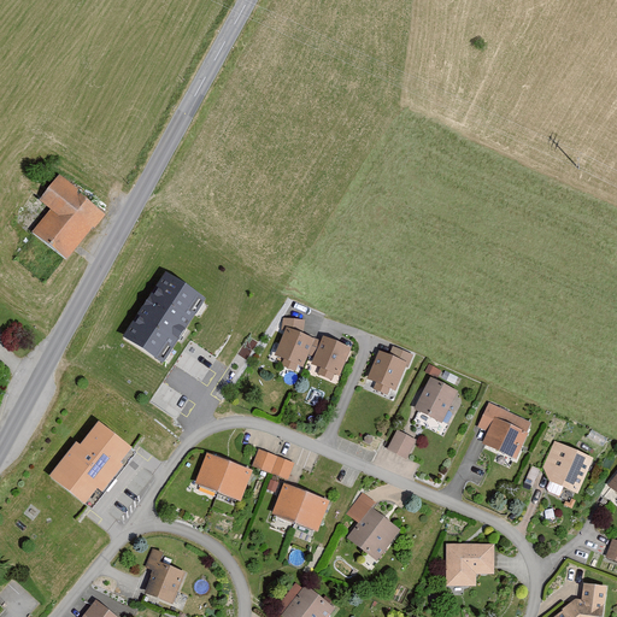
[(107,212),(60,175),(41,199),(51,209),(33,230),(69,259),(107,212)]
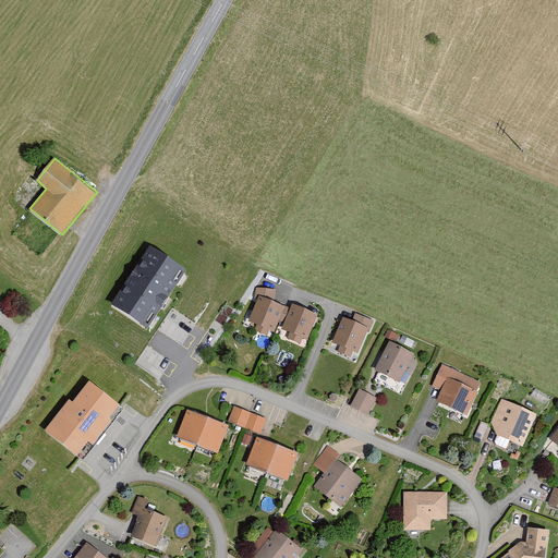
[(150,246),(112,304),(149,329),(189,270),(150,246)]
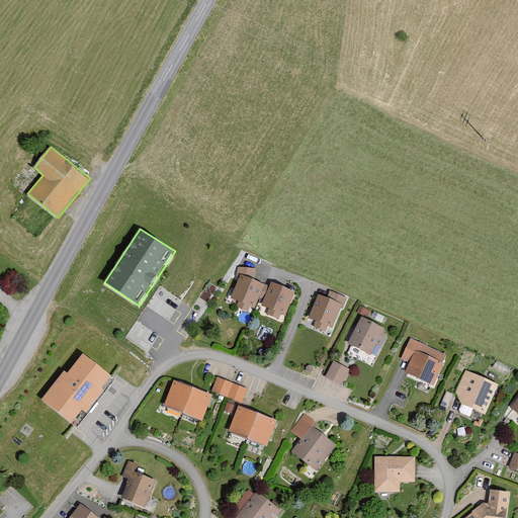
[(237,278),(240,279),(233,298),(239,300),(237,306),(248,311),(250,306),(256,309),(265,285),(256,279),(256,270),(237,268),(237,278)]
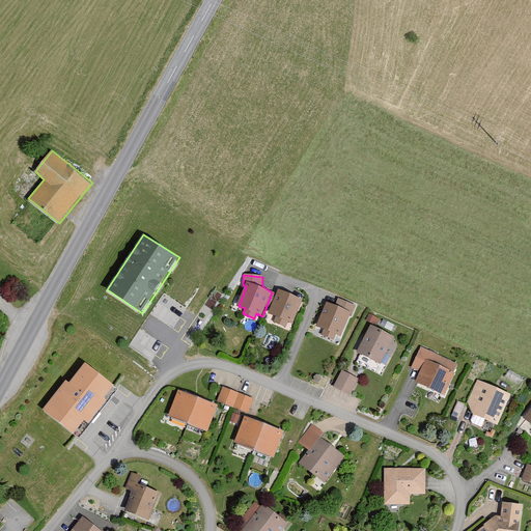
[(303,300),(279,289),(269,312),(276,315),(273,320),(285,326),(287,320),(292,323),(303,300)]
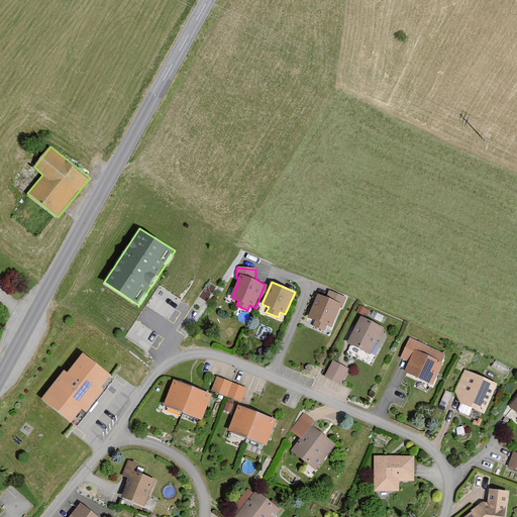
[(326,298),(318,295),(309,318),(315,320),(313,326),(325,331),(327,326),(330,327),(339,306),(341,307),(345,298),(329,292),(326,298)]
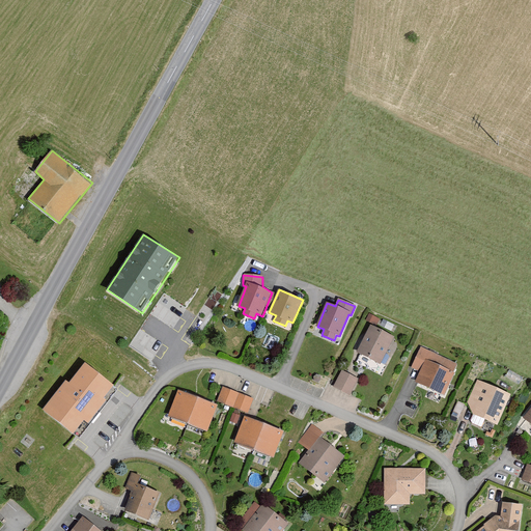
[(395,337),(370,325),(357,352),(381,364),(395,337)]
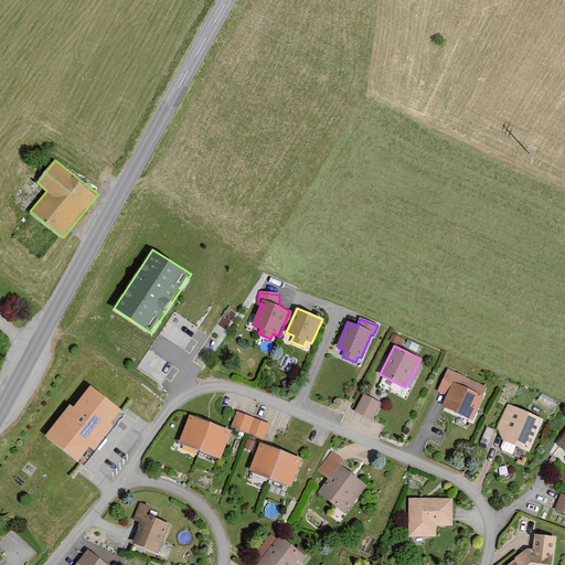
[(486,386),(447,370),(438,392),(448,396),(443,406),(471,418),(486,386)]
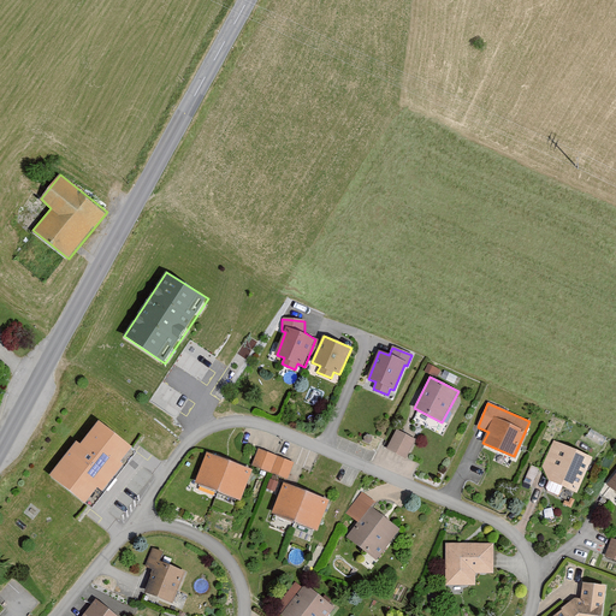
[(77,442),(51,475),(87,504),(132,448),(99,421),(81,445),(77,442)]
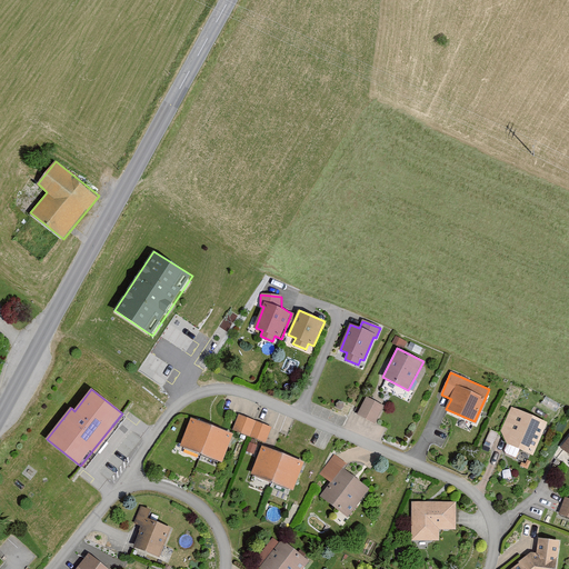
[(383,406),(367,397),(358,413),(375,422),(383,406)]
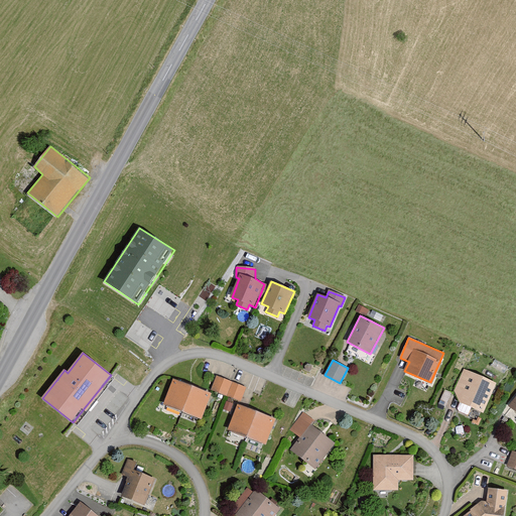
[(497,383),(463,369),(454,392),(460,403),(485,413),(497,383)]
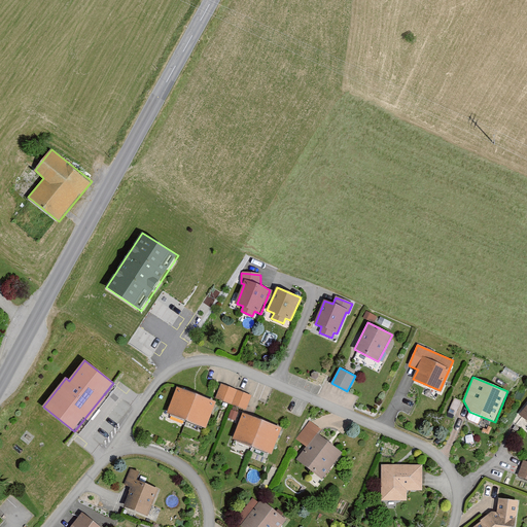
[(252,395),(221,384),(216,399),(247,410),(252,395)]
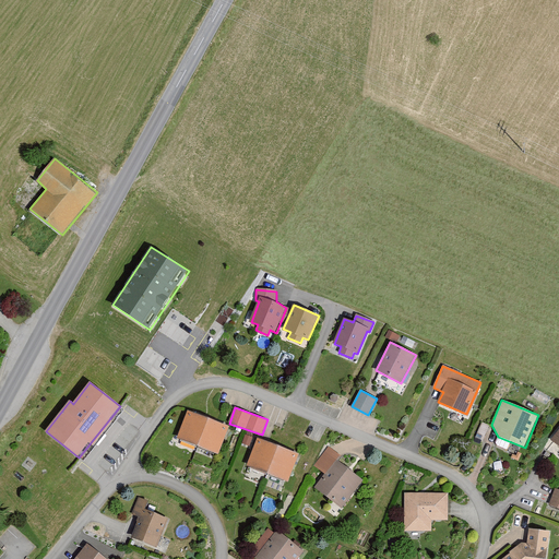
[(228,426),(187,411),(177,438),(218,453),(228,426)]
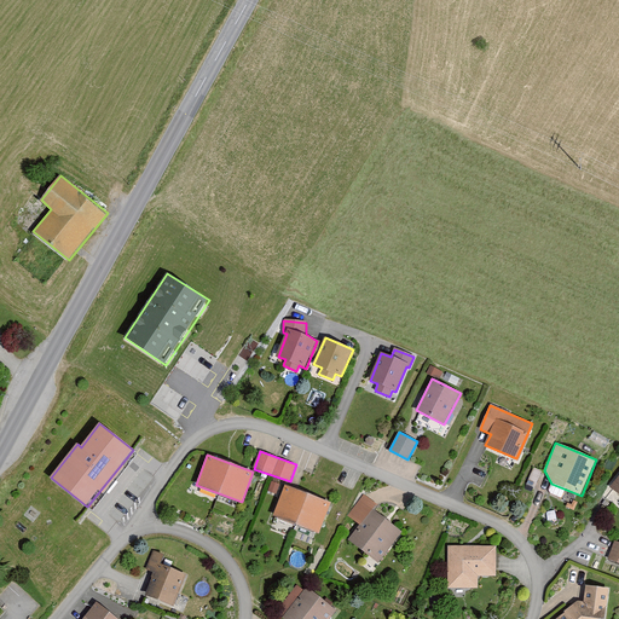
[(329,502),(289,486),(277,516),(317,533),(329,502)]
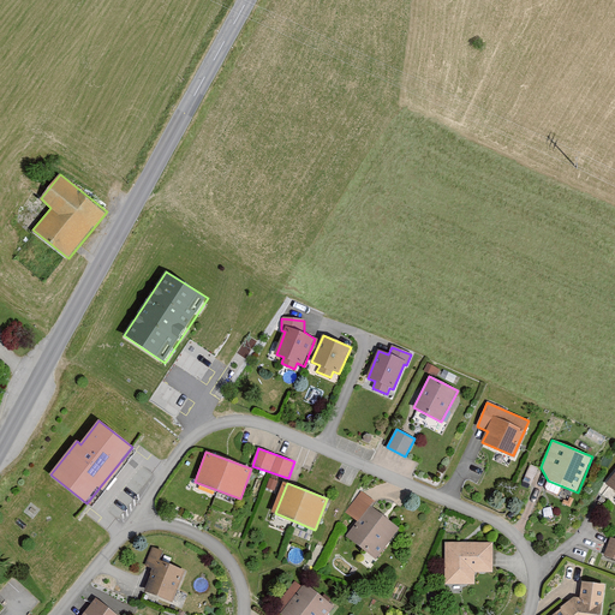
[(377,503),(363,493),(347,513),(359,523),(348,538),(378,561),(401,530),(374,508),(377,503)]
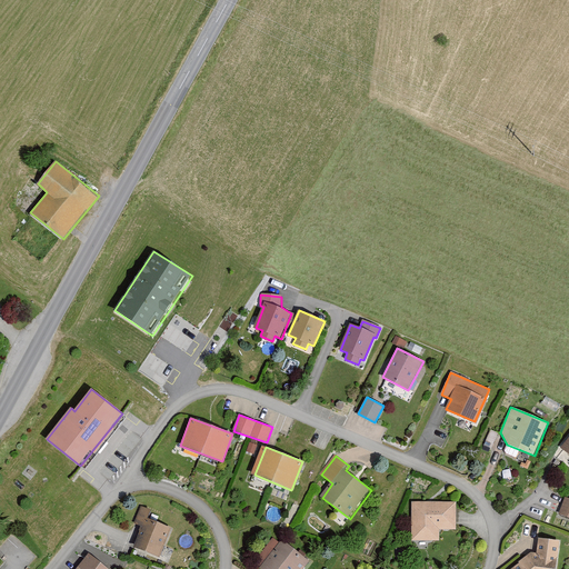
[(568,498),(565,498),(559,515),(568,517),(568,498)]
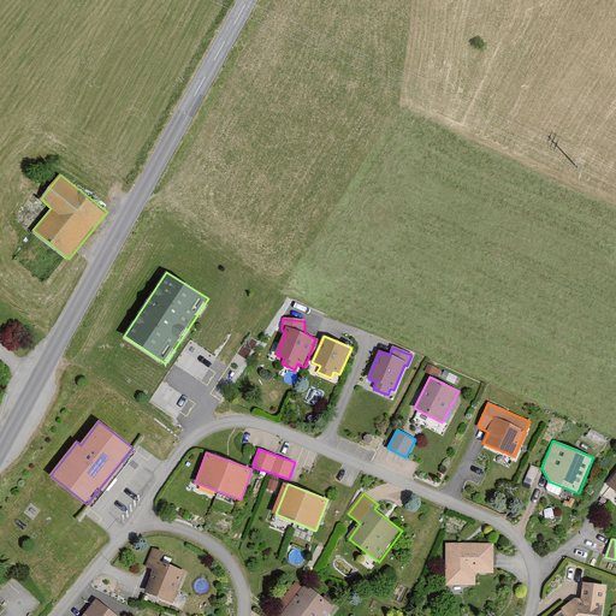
[(492,544),(446,544),(446,585),(475,585),(475,573),(493,573),(492,544)]
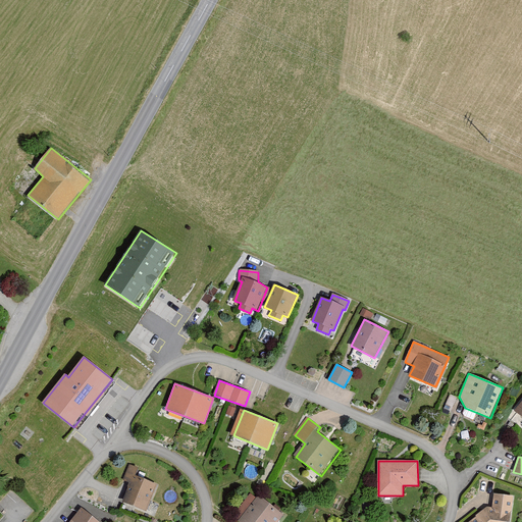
[(139,469),(128,465),(123,481),(131,484),(123,502),(148,511),(158,484),(136,476),(139,469)]
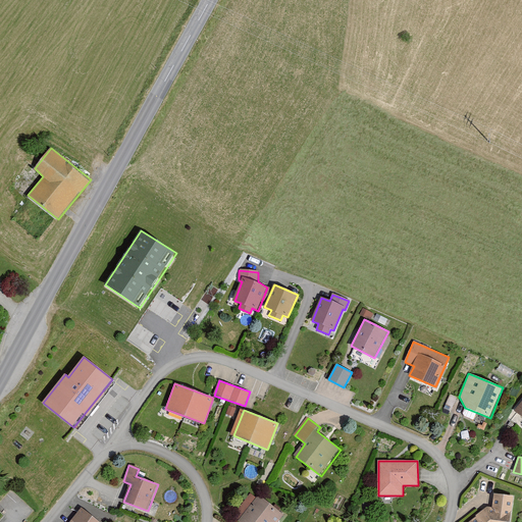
[(511,521),(514,497),(493,494),(492,508),(487,507),(468,521),(511,521)]
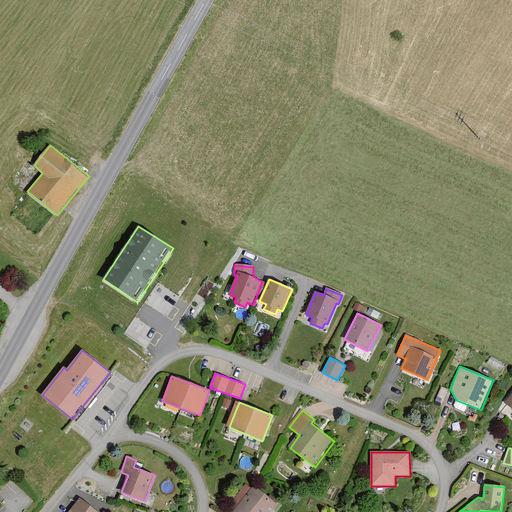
[(272,511),(278,505),(254,486),(246,495),(240,490),(227,506),(234,511),(272,511)]
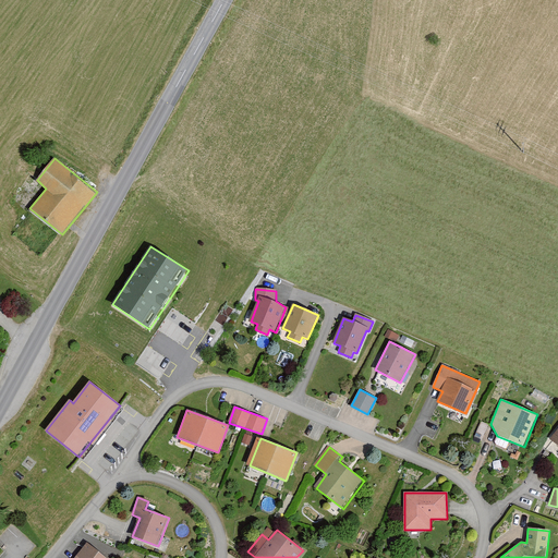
[(106,557),(87,543),(75,557),(106,557)]
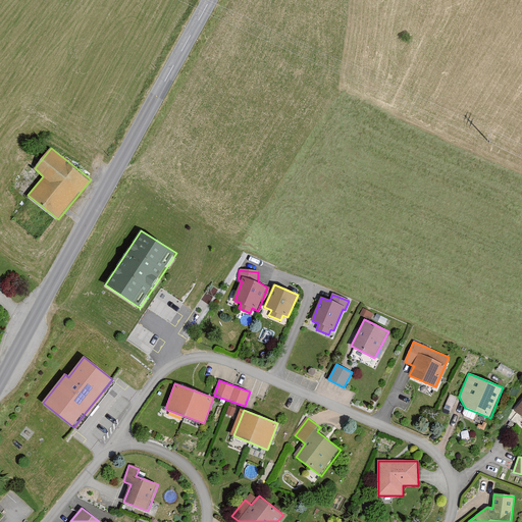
All buildings are outlined.
